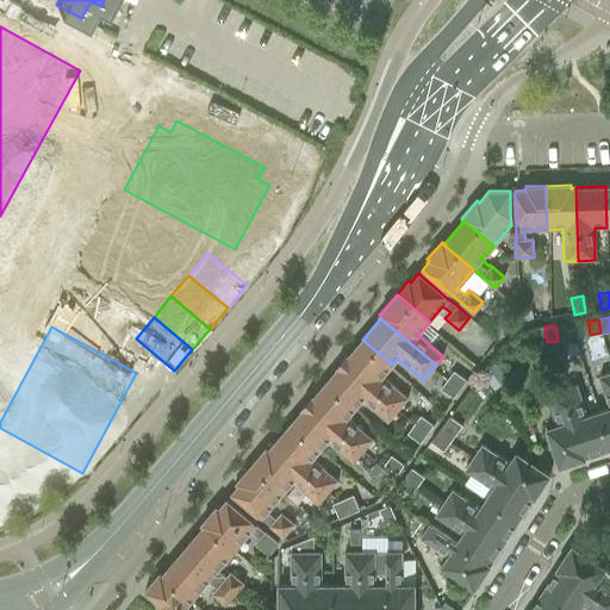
[(545,327),(534,329),(536,344),(547,342),(545,327)]
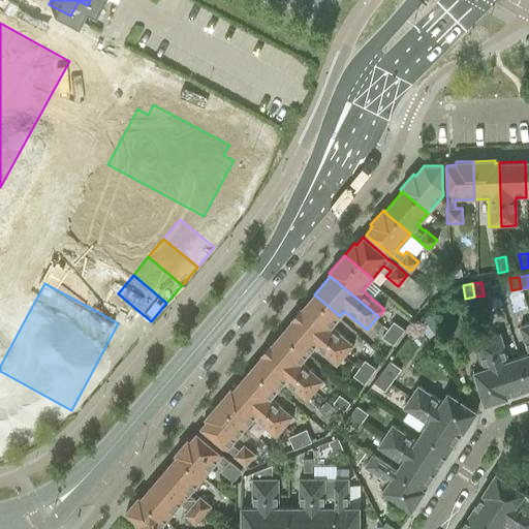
[(102,311),(100,313),(115,321),(118,323),(136,339),(151,321),(118,293),(102,311)]
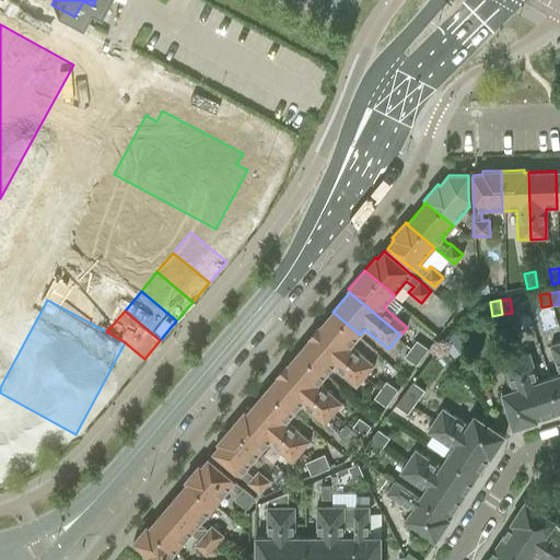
[(318,326),(315,331),(365,375),(374,364),(351,345),(360,335),(333,312),(319,327),(318,326)]
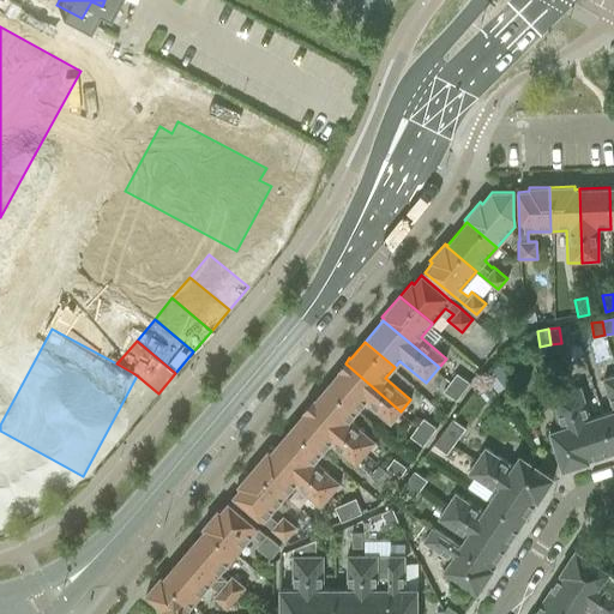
[(339,372),(327,386),(357,411),(365,403),(390,423),(401,411),(345,363),(338,371),(339,372)]
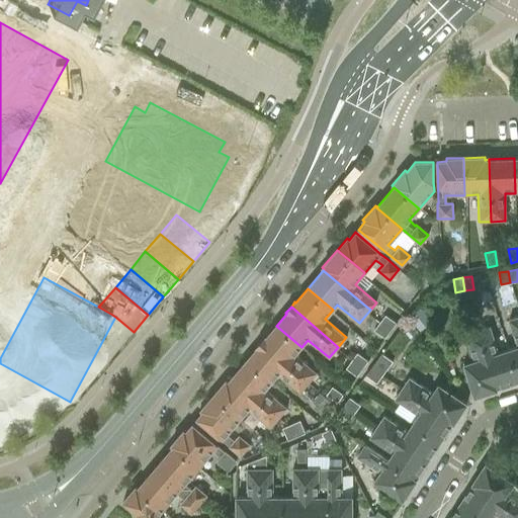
[(384,316),(379,323),(391,331),(396,324),(384,316)]
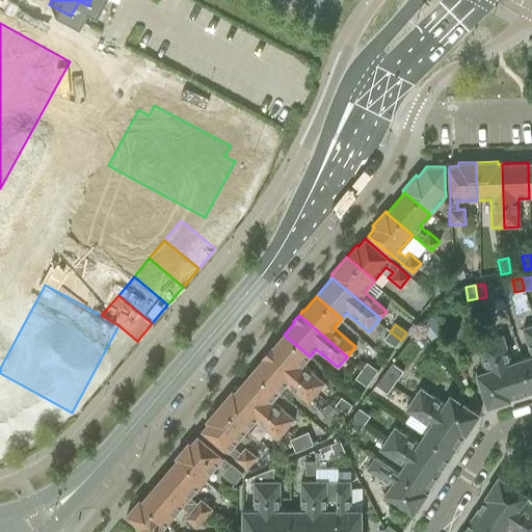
[(531,325),(521,329),(530,355),(522,358),(523,360),(531,388),(531,325)]
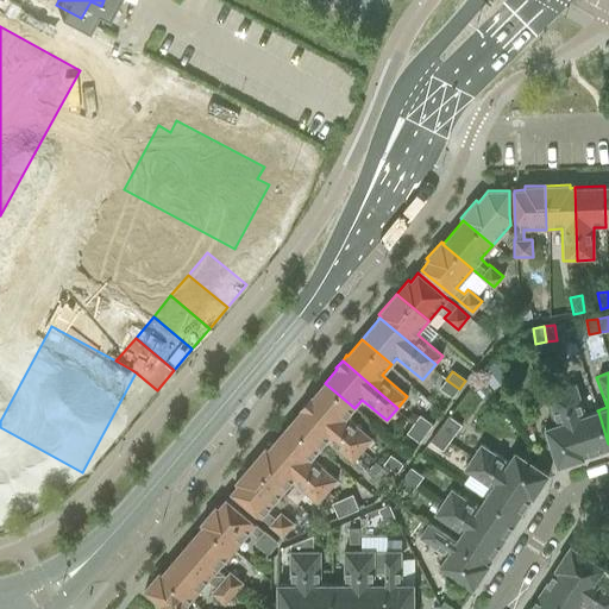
[(446,380),(439,388),(452,399),(459,389),(446,380)]
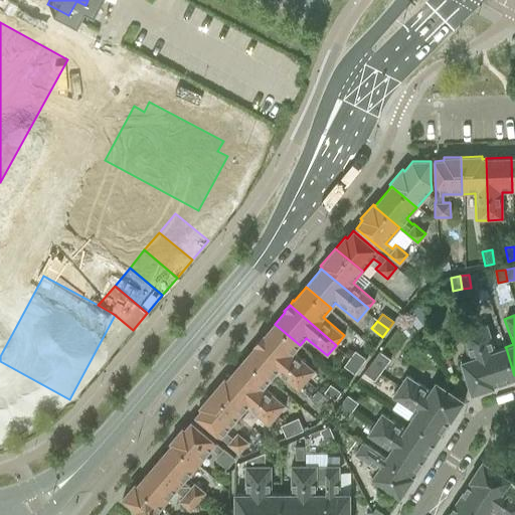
[(264,335),(258,342),(305,382),(315,370),(294,352),(300,345),(275,324),(265,336),(264,335)]
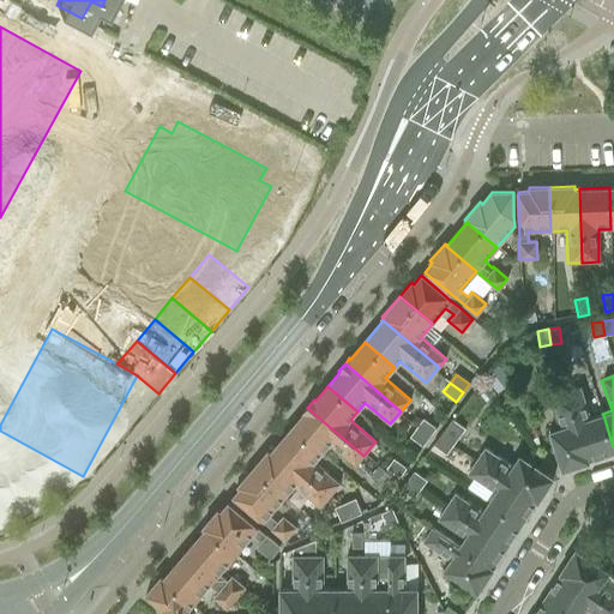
[(581,386),(566,391),(566,393),(589,461),(613,452),(613,447),(603,415),(602,414),(590,417),(581,386)]
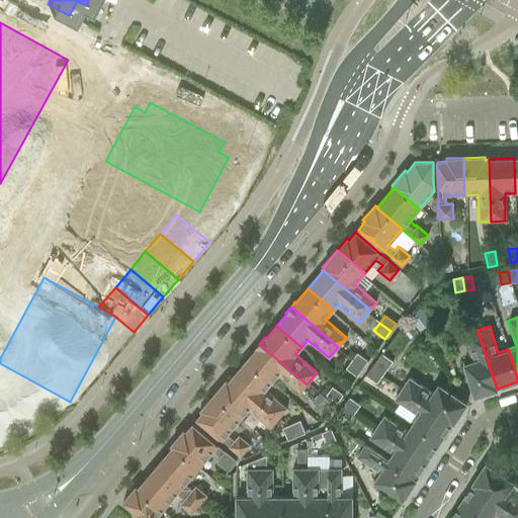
[(473,361),(463,364),(463,366),(467,377),(475,398),(492,392),(497,390),(497,389),(478,332),(478,330),(464,334),(473,361)]
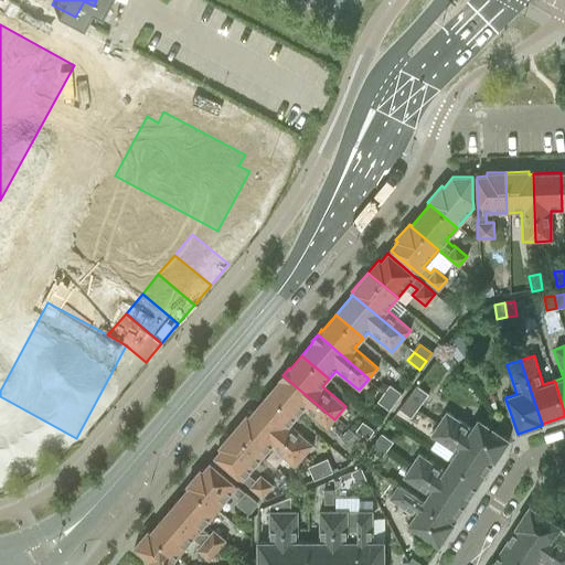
[(279,380),(266,396),(294,419),(304,408),(327,428),(334,419),(283,375),(279,380)]
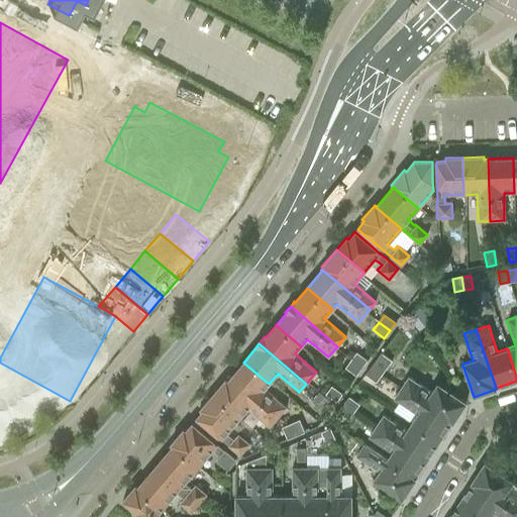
[(355,352),(350,359),(362,369),(367,360),(355,352)]
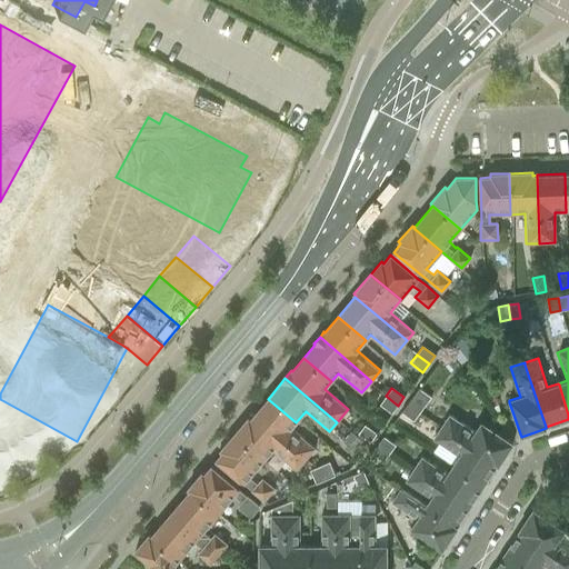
[(419,389),(409,402),(421,411),(431,398),(419,389)]
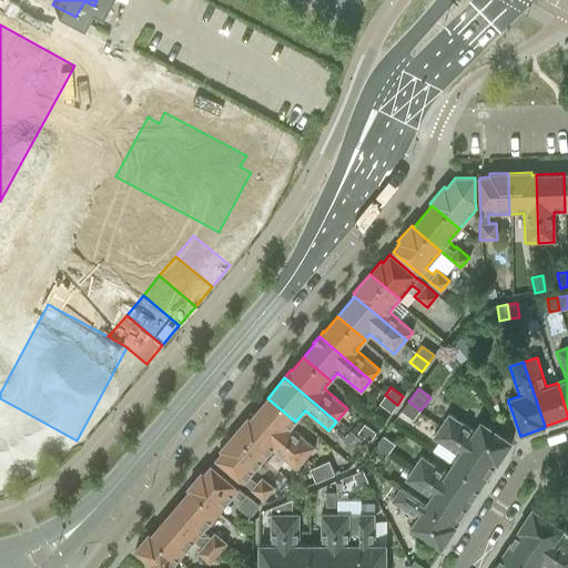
[(385,395),(378,404),(391,413),(397,405),(385,395)]
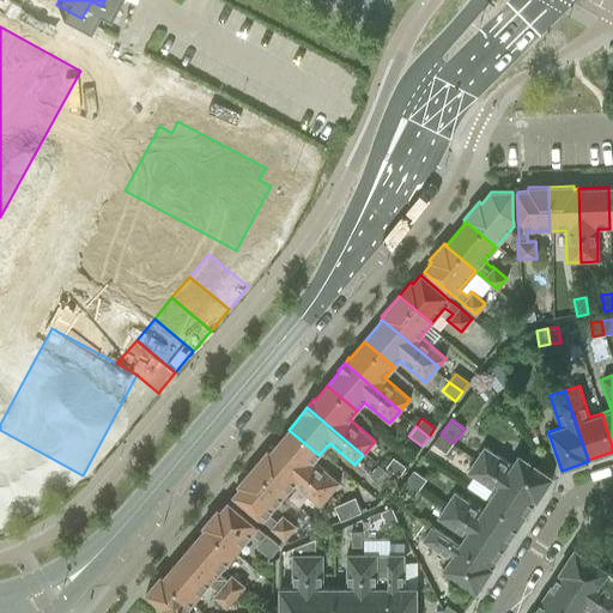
[(289,430),(271,451),(326,498),(339,481),(314,461),(319,455),(289,430)]
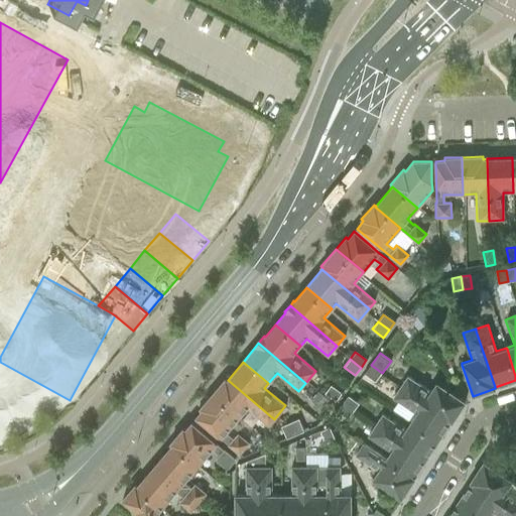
[(371,365),(364,374),(375,382),(382,373),(371,365)]
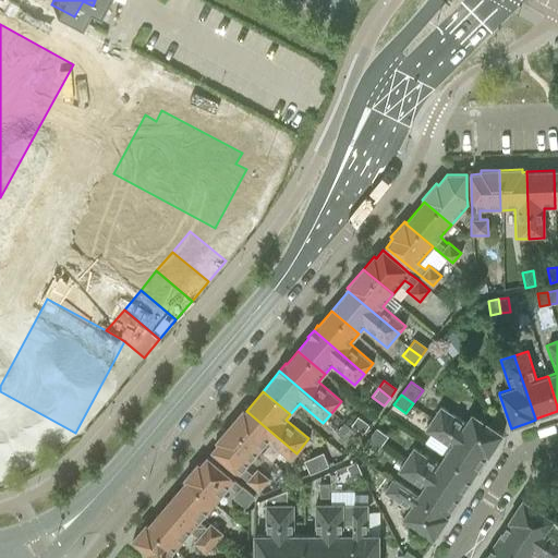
[(440,405),(432,419),(433,420),(488,456),(488,457),(493,451),(502,435),(484,423),(471,413),(464,422),(440,405)]
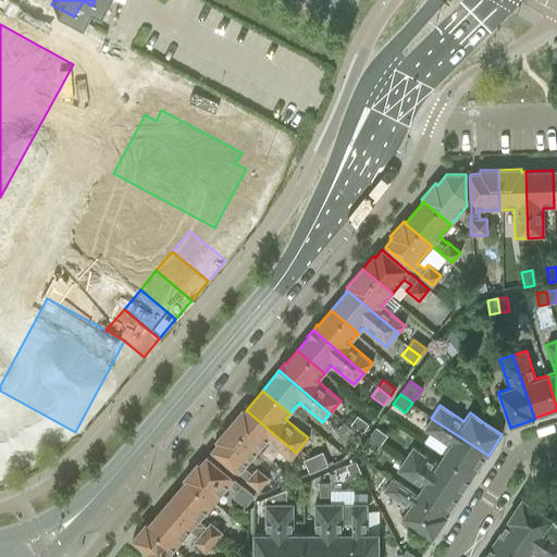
[(243,409),(226,429),(256,454),(267,441),(289,460),(296,453),(246,410),(245,410),(243,409)]
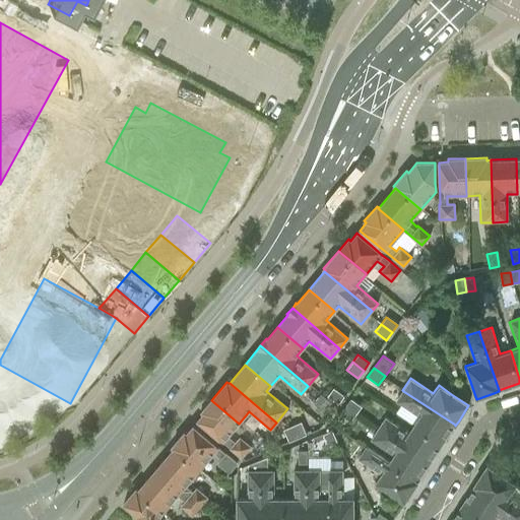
[(332,388),(326,396),(337,404),(343,397),(332,388)]
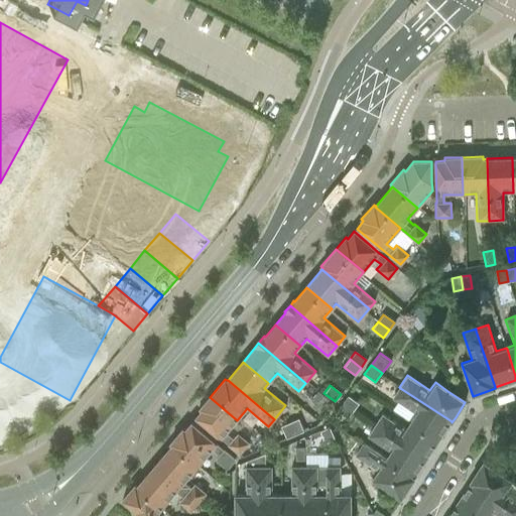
[(399,387),(392,397),(415,412),(409,421),(410,422),(438,440),(452,421),(400,388),(399,387)]
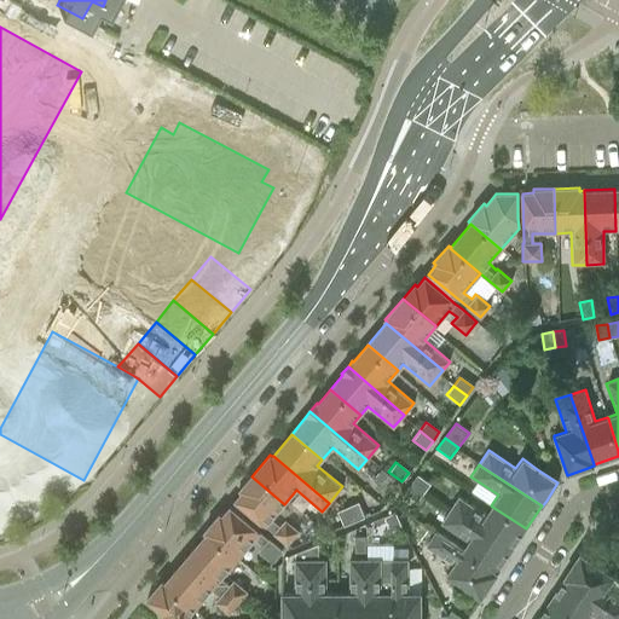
[(382,470),(374,481),(391,497),(400,485),(382,470)]
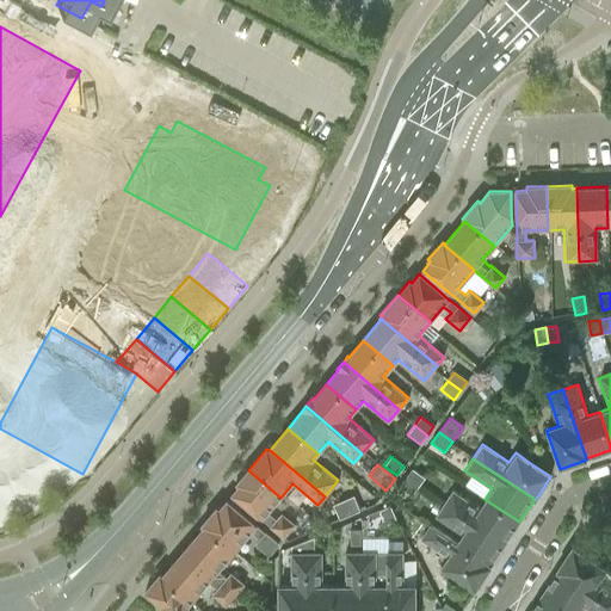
[(239,486),(232,494),(283,537),(295,524),(282,513),(276,519),(267,512),(273,506),(281,498),(248,470),(236,483),(239,486)]
